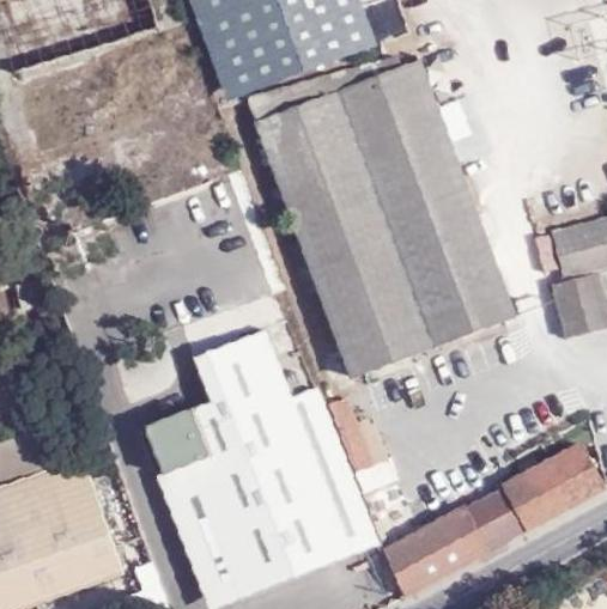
[(0,44),(8,71),(155,28),(145,0),(0,0),(0,44)]
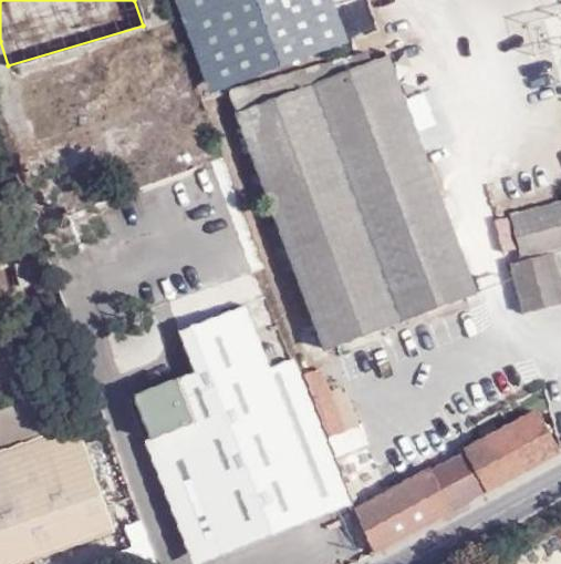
[(174,0),(210,85),(346,30),(334,0),(174,0)]
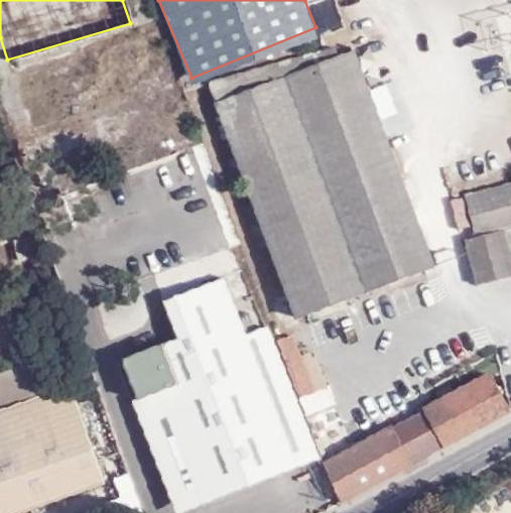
[(355,51),(347,27),(206,77),(293,314),(431,263),(408,201),(355,51)]
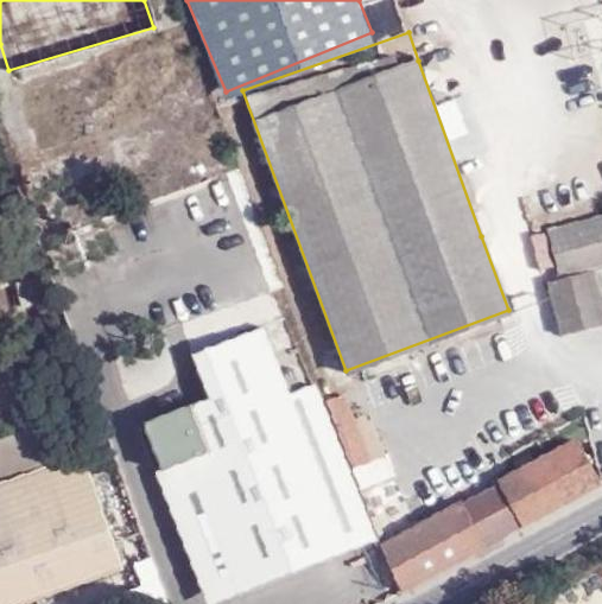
[(154,37),(16,76),(38,151),(176,110),(154,37)]
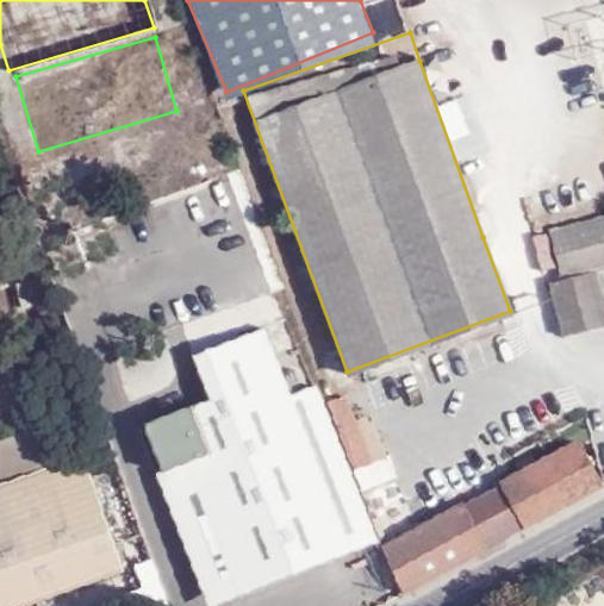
[(603,211),(555,224),(567,273),(586,268),(603,263),(603,211)]
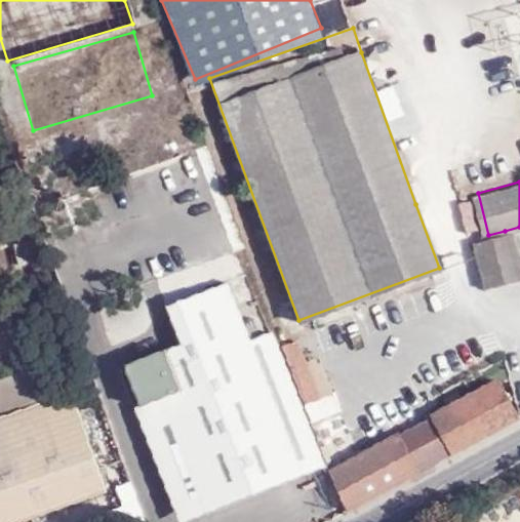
[(507,235),(472,243),(484,293),(519,285),(507,235)]
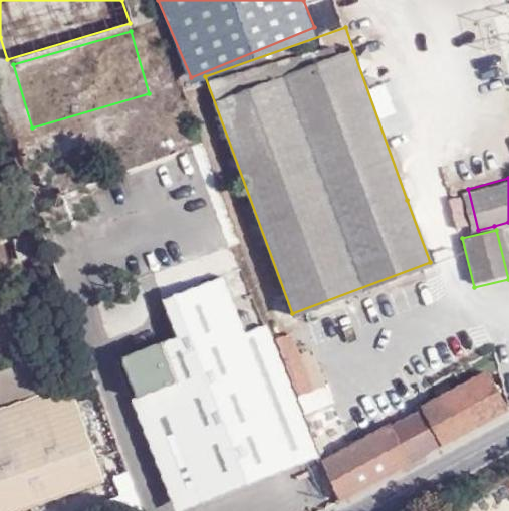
[(294,394),(273,338),(266,320),(241,328),(210,255),(162,271),(171,296),(163,300),(176,336),(121,357),(136,397),(153,391),(197,503),(316,455),(294,394)]
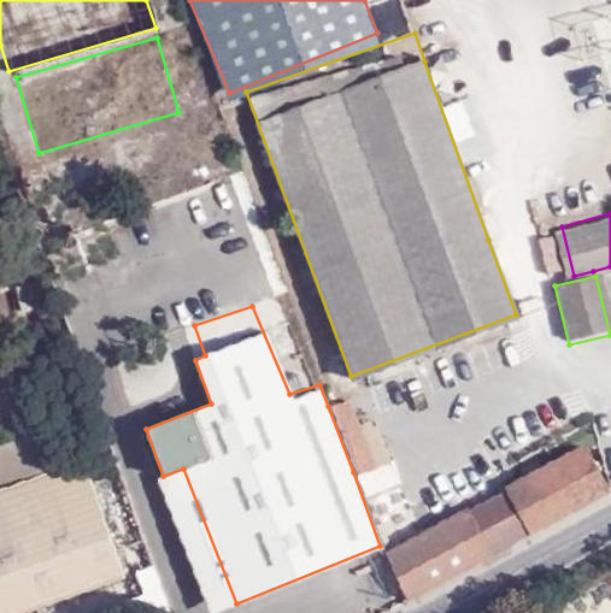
[(297,340),(276,347),(288,387),(309,379),(297,340)]
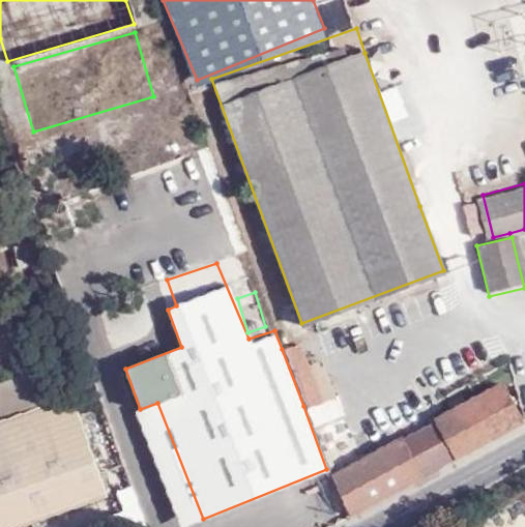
[(295,344),(282,349),(303,406),(316,402),(295,344)]
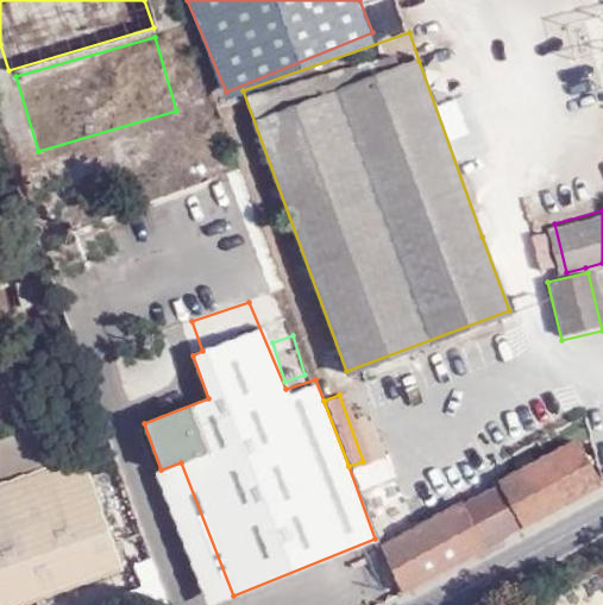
[(394,587),(597,481),(576,445),(377,546),(394,587)]
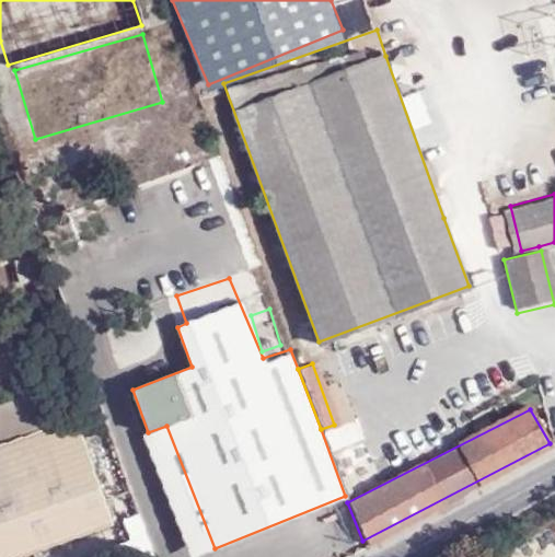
[(117,556),(146,556),(101,426),(69,436),(62,422),(0,445),(0,556),(14,556),(106,523),(117,556)]
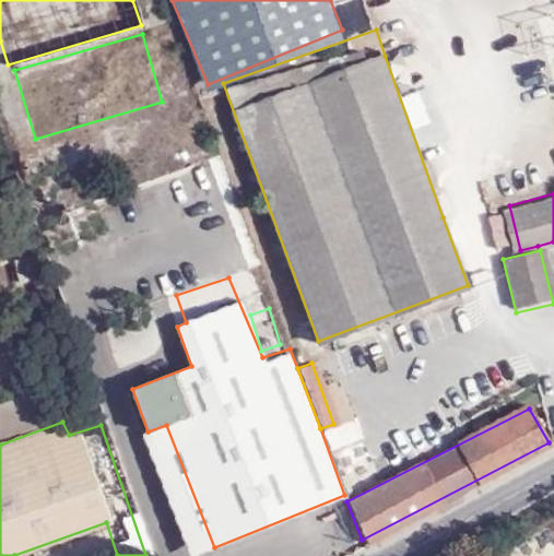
[(187,555),(190,555),(214,547),(166,425),(148,432),(140,435),(187,555)]
